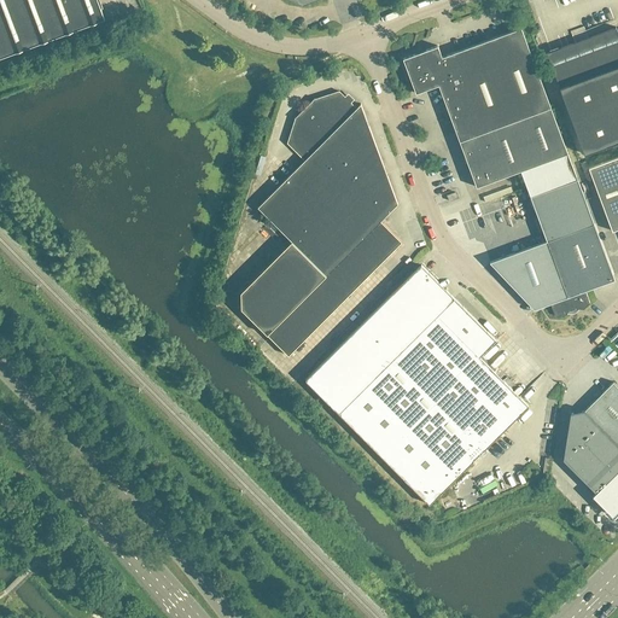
[(0,0),(0,31),(29,4),(28,0),(0,0)]
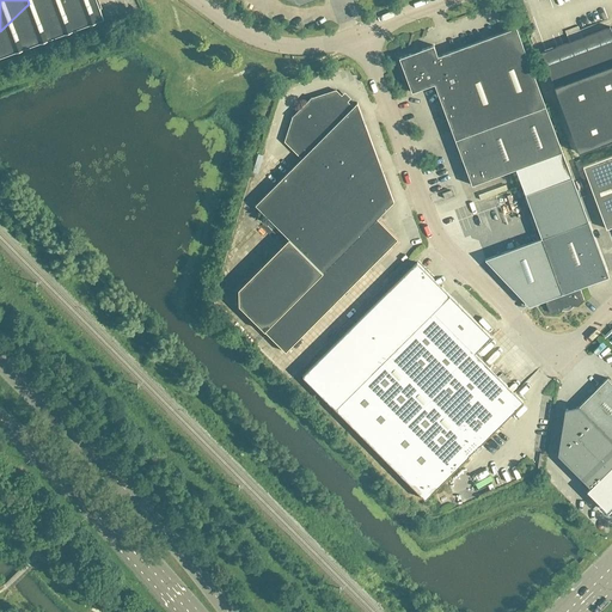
[(110,0),(56,0),(69,32),(116,14),(110,0)]
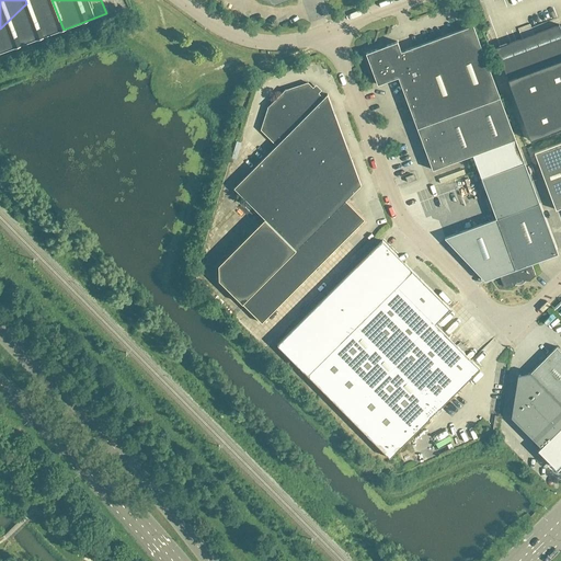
[(560,128),(560,29),(559,24),(496,47),(530,140),(560,128)]
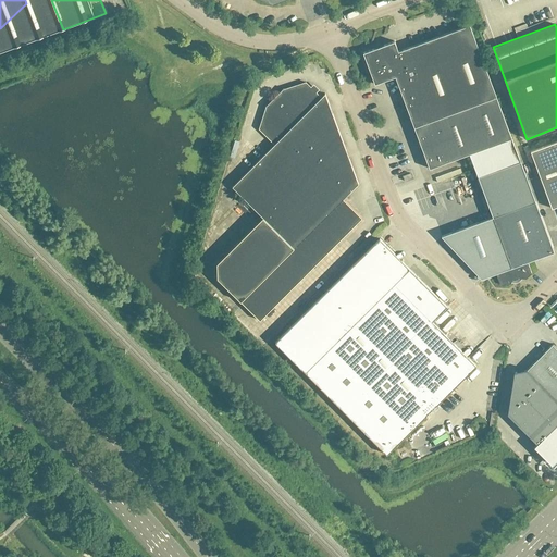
[(395,41),(363,52),(375,84),(395,76),(409,112),(491,82),(470,25),(398,51),(395,41)]
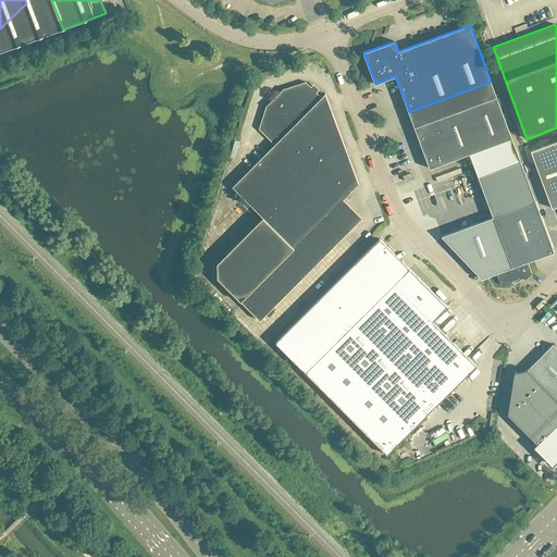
[(262,218),(217,263),(218,277),(260,320),(362,218),(344,199),(359,184),(332,112),(325,94),(321,97),(306,82),(284,89),(284,88),(265,107),(265,108),(259,128),(267,136),(274,144),(232,187),(262,218)]
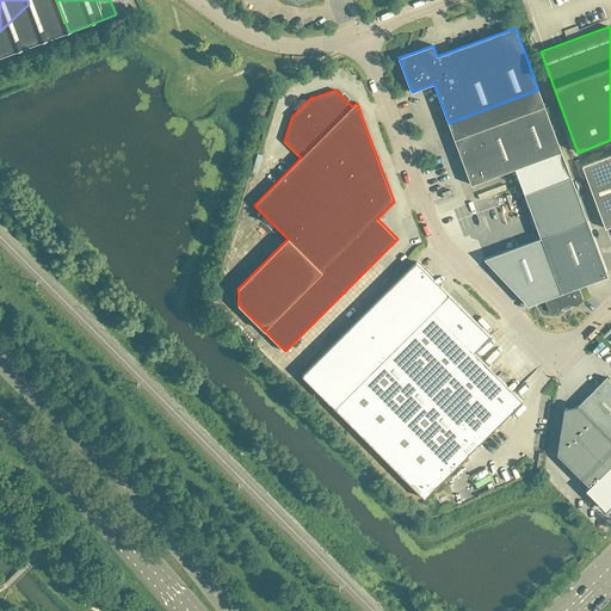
[(538,90),(449,123),(455,140),(471,185),(516,168),(524,193),(572,176),(561,152),(544,106),(538,90)]
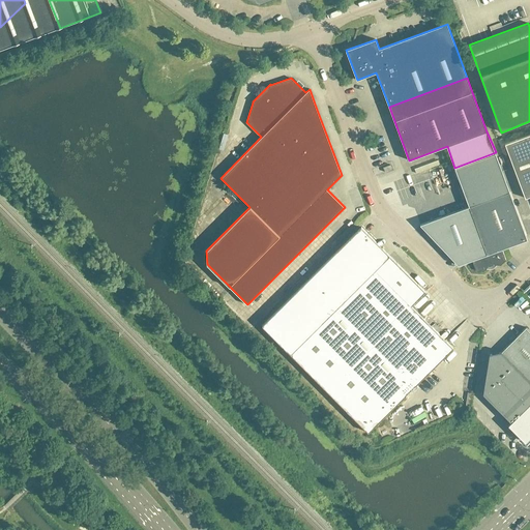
[(529,134),(505,144),(525,198),(529,196),(529,134)]
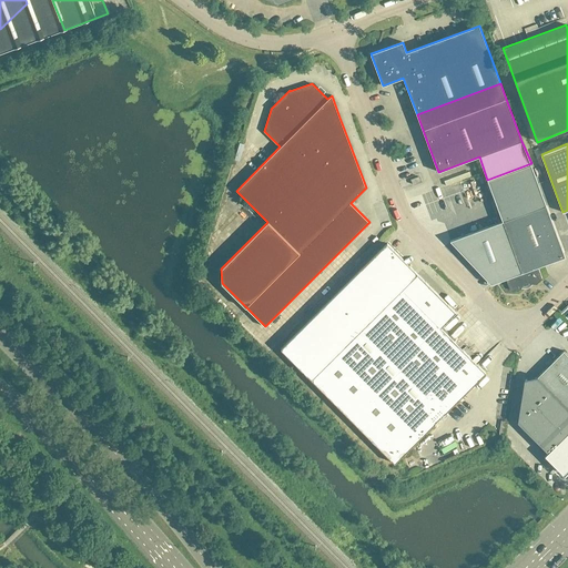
[(487,226),(450,241),(490,284),(506,279),(510,291),(518,291),(520,288),(524,285),(529,284),(533,284),(536,284),(543,279),(538,266),(566,256),(546,205),(531,163),(487,180),(503,221),(487,226)]
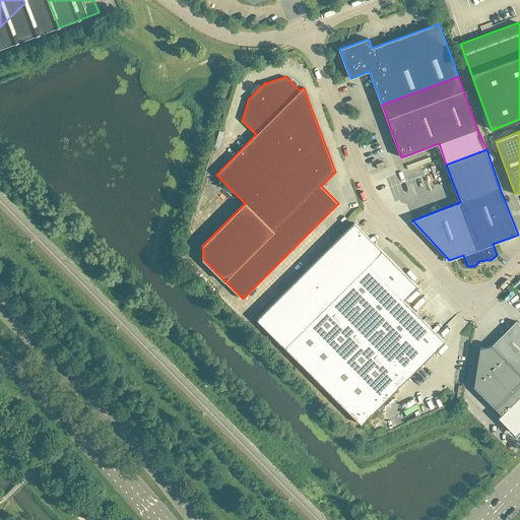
[(445,341),(403,300),(417,285),(410,278),(362,230),(354,222),(257,319),(361,425),(445,341)]
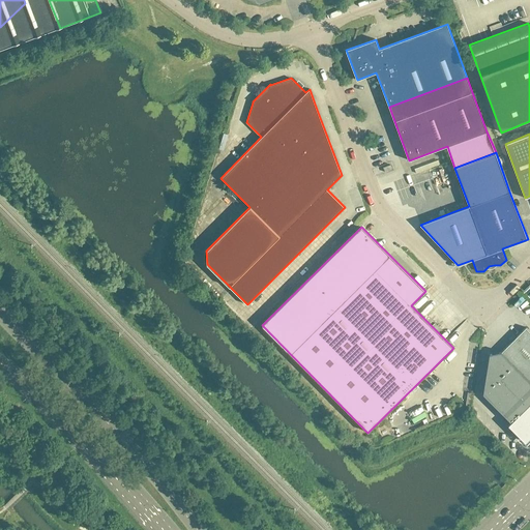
[(525,442),(529,437),(529,331),(526,327),(501,352),(489,354),(482,393),(511,422),(508,424),(525,442)]
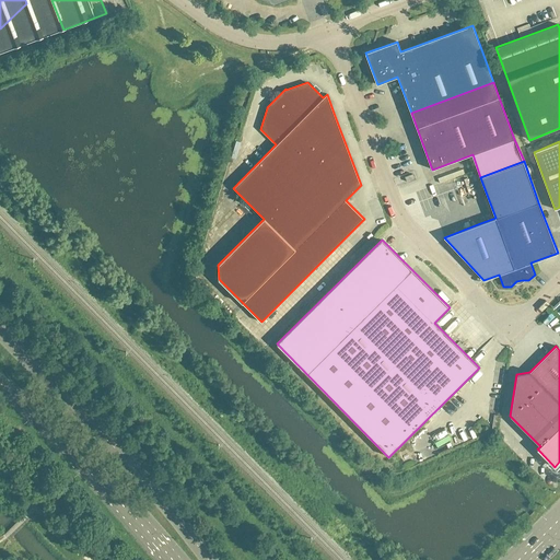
[(518,457),(538,477),(545,471),(525,451),(518,457)]
